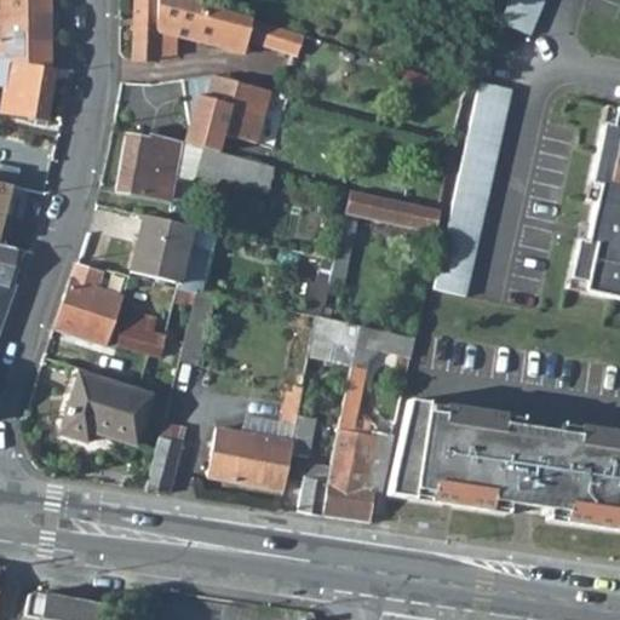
[(0,0),(0,59),(49,68),(47,0),(0,0)]
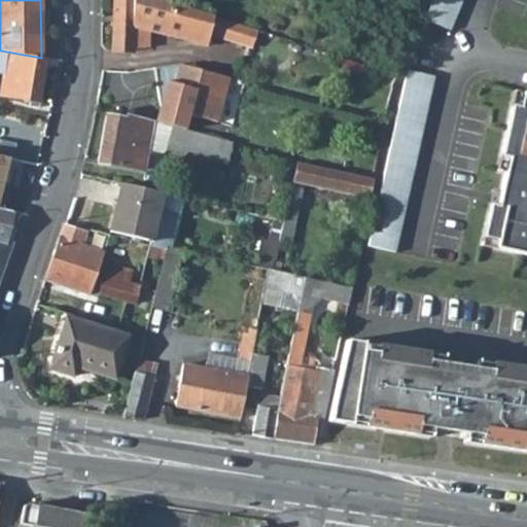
[(251,46),(256,29),(165,0),(114,0),(112,51),(132,54),(132,48),(133,27),(150,31),(207,45),(209,34),(251,46)]
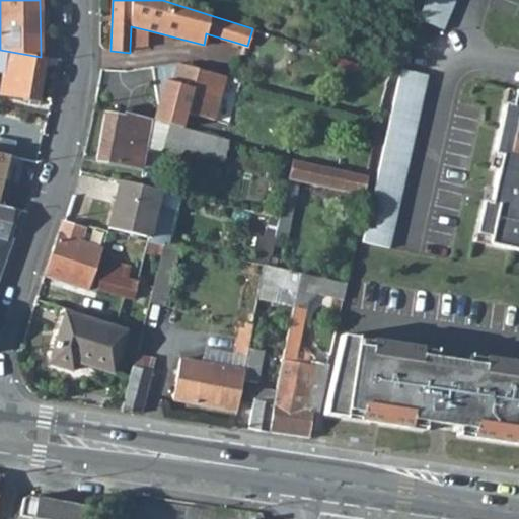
[(425,0),(418,18),(444,28),(455,0),(425,0)]
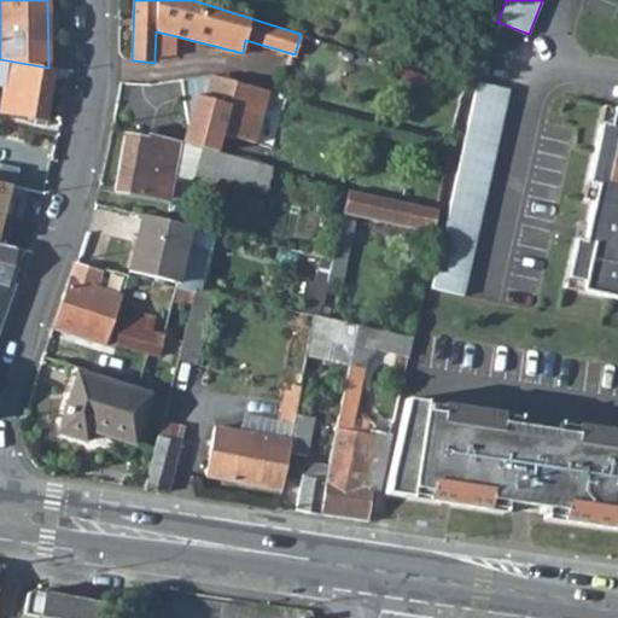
[(176,36),(156,31),(155,57),(176,54),(176,36)]
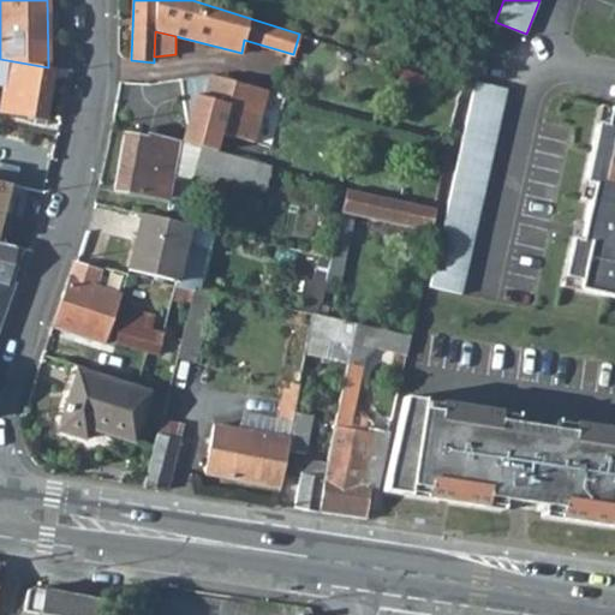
[(48,67),(0,59),(0,85),(4,87),(0,105),(0,109),(45,118),(53,69),(48,67)]
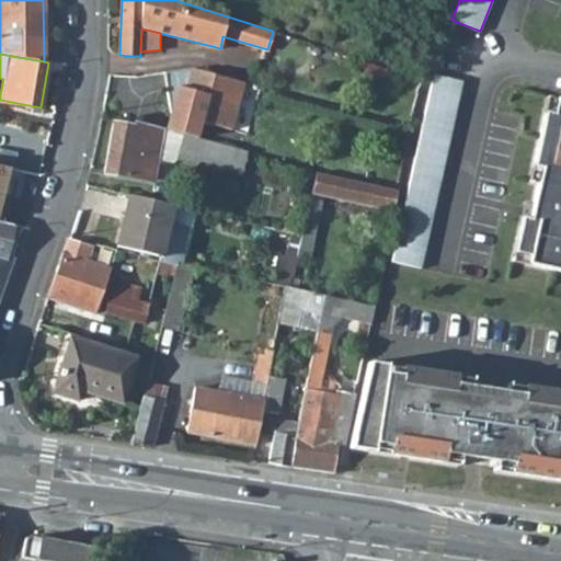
[(388,70),(365,63),(363,72),(385,79),(388,70)]
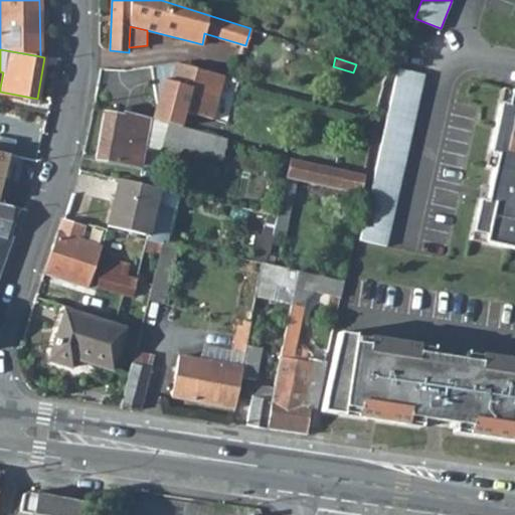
[(175,62),(150,66),(156,103),(184,111),(212,119),(223,75),(175,62)]
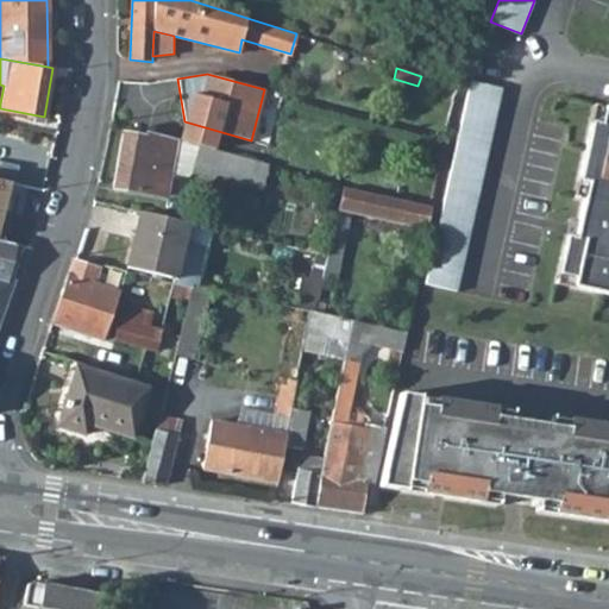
[(501,87),(470,80),(424,283),(456,290),(501,87)]
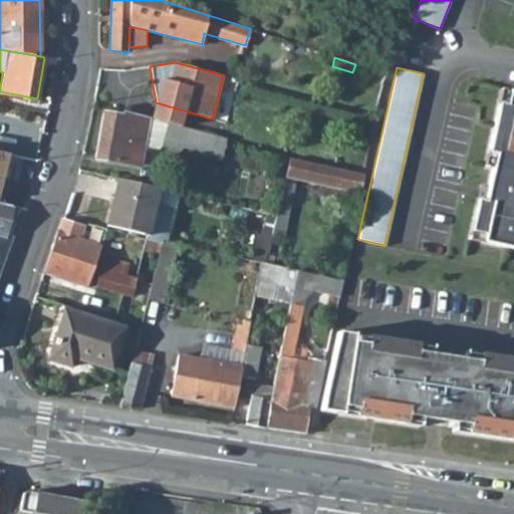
[(510,89),(503,88),(500,102),(507,104),(510,89)]
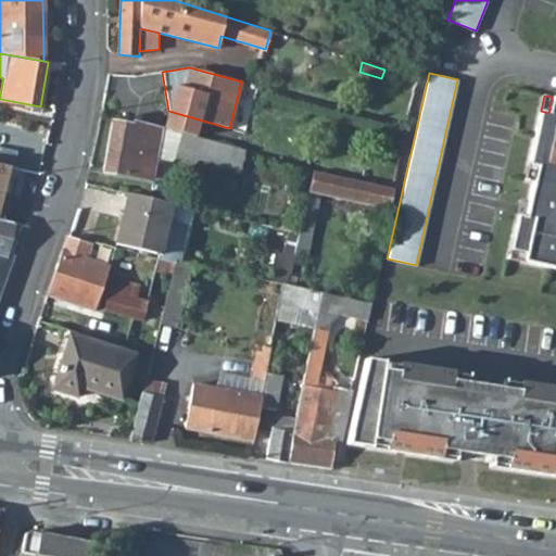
[(555,98),(552,97),(548,113),(541,111),(529,164),(536,166),(533,181),(529,202),(526,217),(516,214),(508,250),(525,253),(522,261),(555,268),(555,98)]
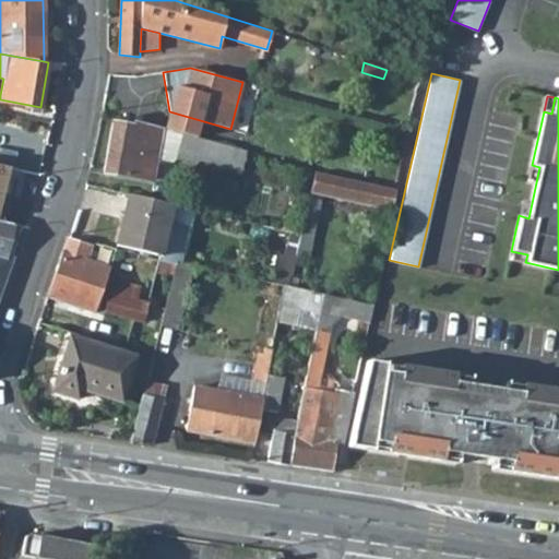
[(165,129),(195,138),(200,120),(169,111),(165,129)]
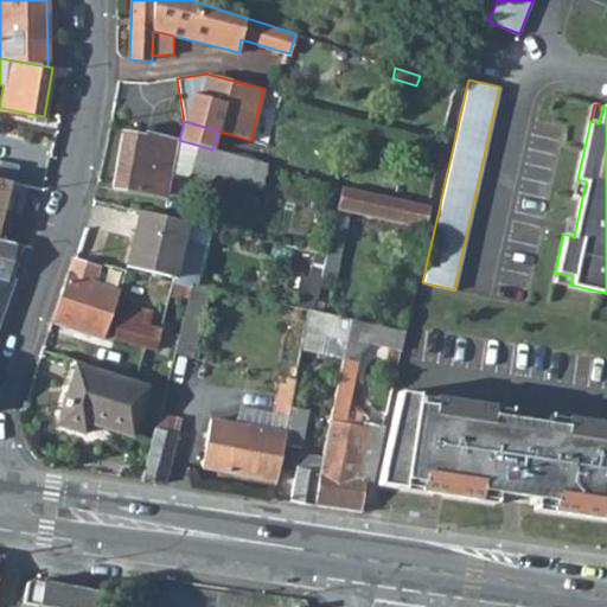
[(179,140),(177,140),(146,132),(146,136),(122,132),(113,186),(166,196),(170,173),(187,176),(191,172),(213,178),(216,173),(248,183),(254,160),(212,149),(179,140)]
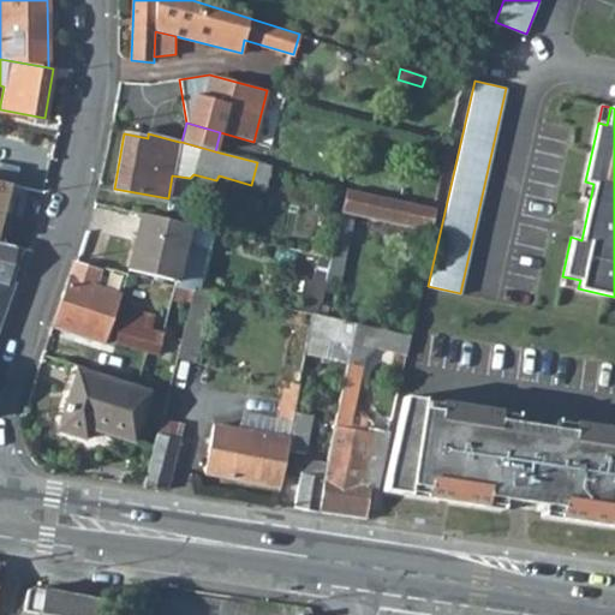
[(266,189),(272,166),(257,162),(251,185),(266,189)]
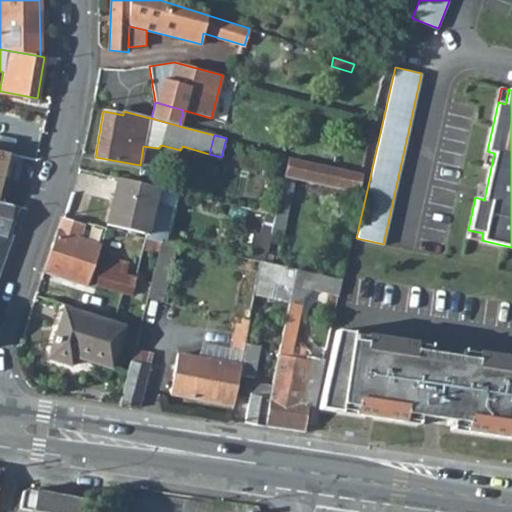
[(0,137),(0,151),(12,154),(15,141),(0,137)]
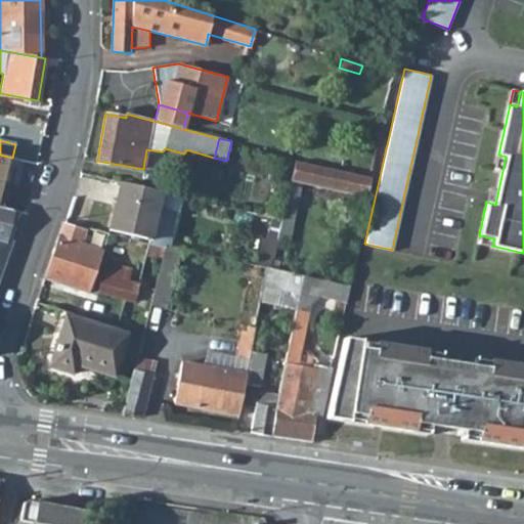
[(0,207),(6,209),(17,159),(12,158),(0,155),(0,207)]
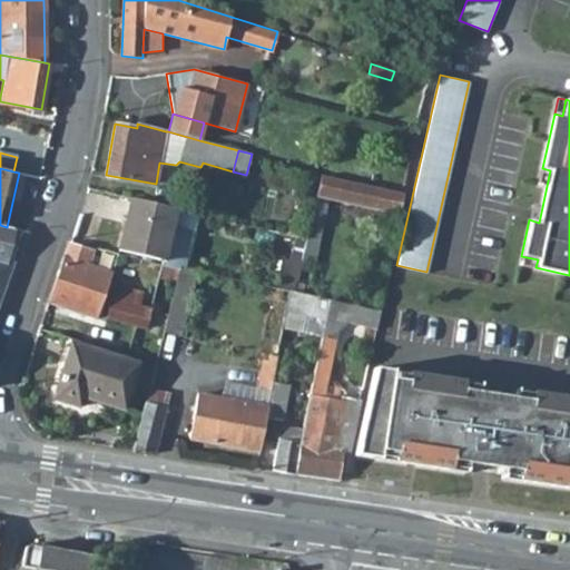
[(550,170),(542,168),(539,185),(547,186),(550,170)]
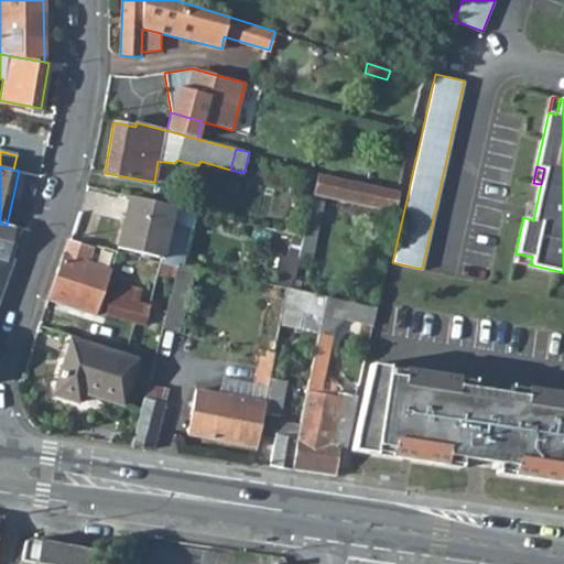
[(394,212),(399,191),(317,173),(313,193),(325,196),(394,212)]
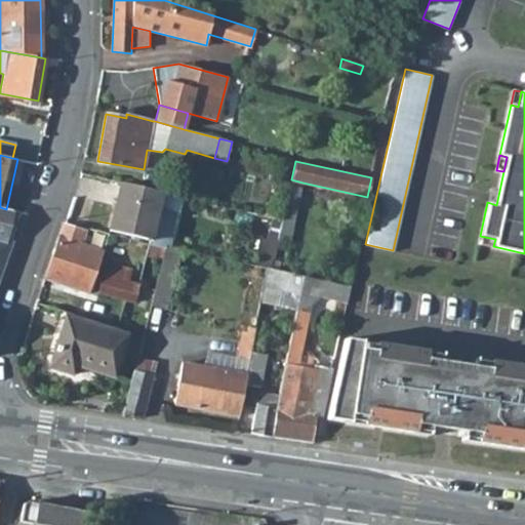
[(297,207),(303,183),(291,179),(286,204),(297,207)]
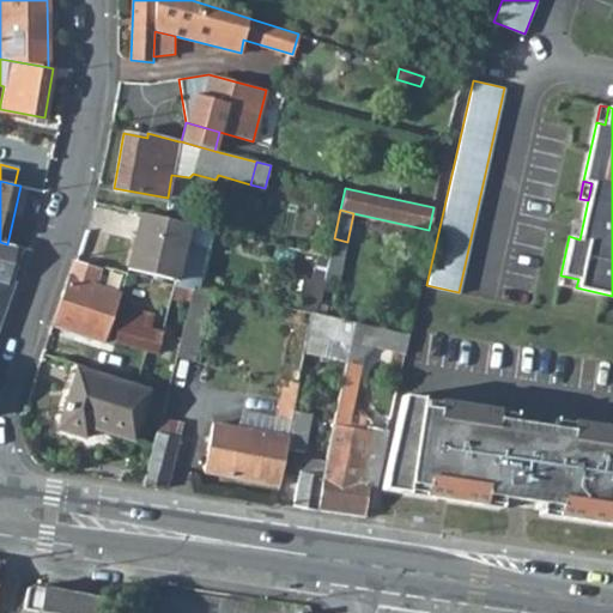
[(140,212),(127,268),(174,279),(173,283),(175,284),(193,287),(193,285),(198,286),(206,250),(183,244),(189,224),(140,212)]
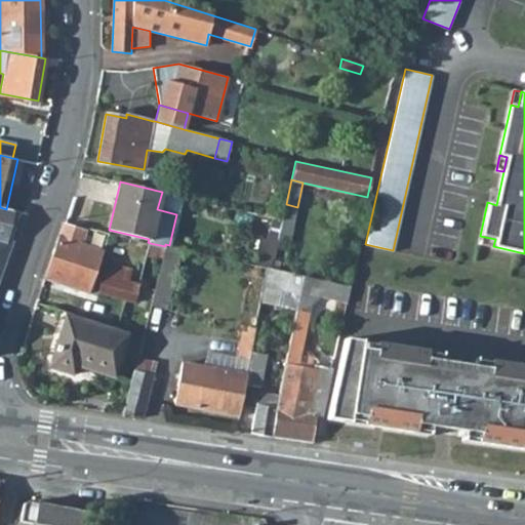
[(499,191),(490,189),(487,202),(496,205),(499,191)]
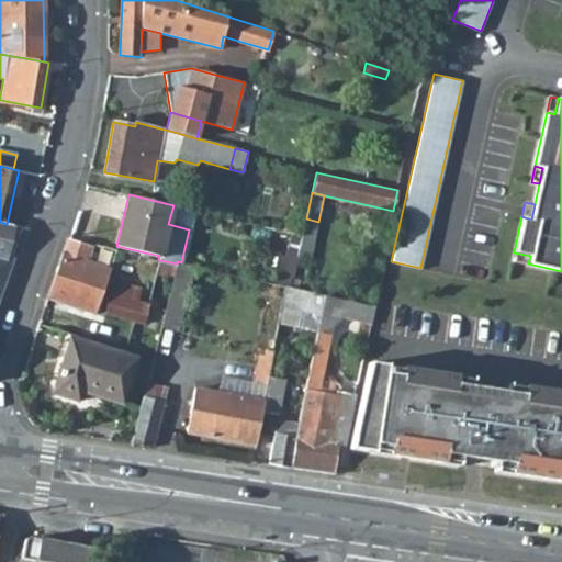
[(311,260),(318,222),(306,218),(302,235),(298,257),(311,260)]
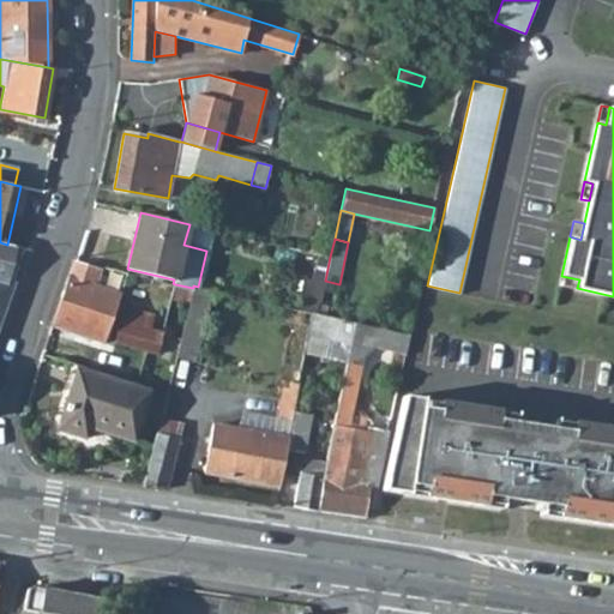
[(7,245),(0,242),(0,280),(6,282),(14,246),(7,245)]
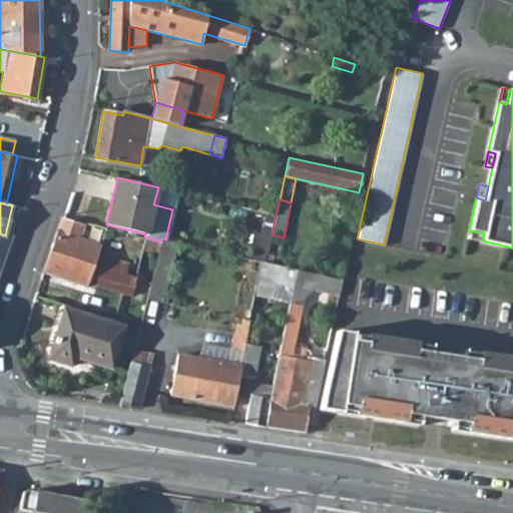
[(84,224),(63,217),(61,216),(42,272),(87,286),(100,244),(79,238),(84,224)]
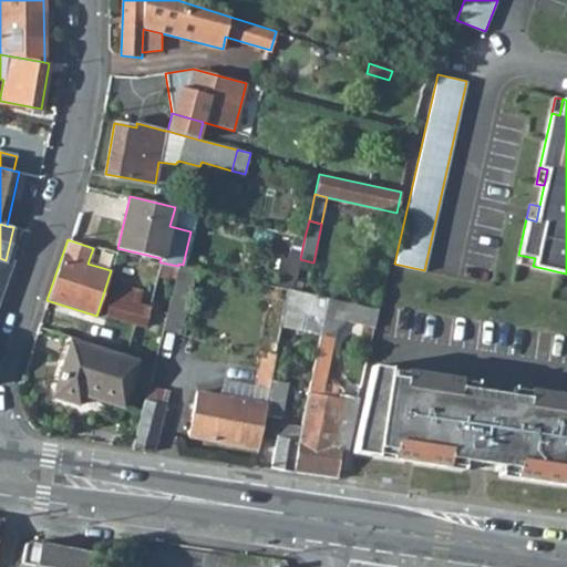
[(535,258),(518,255),(517,263),(533,266),(535,258)]
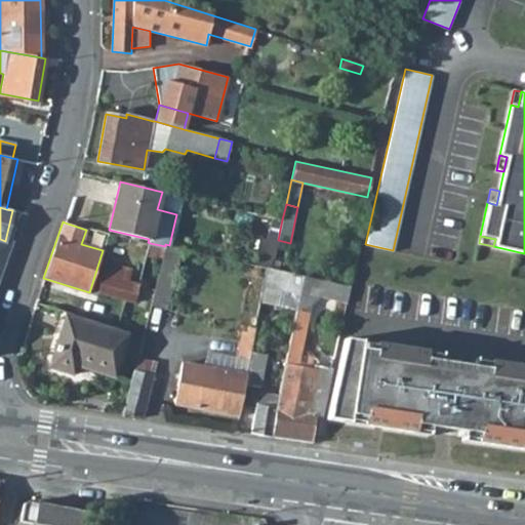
[(5,241),(0,239),(0,274),(11,242),(5,241)]
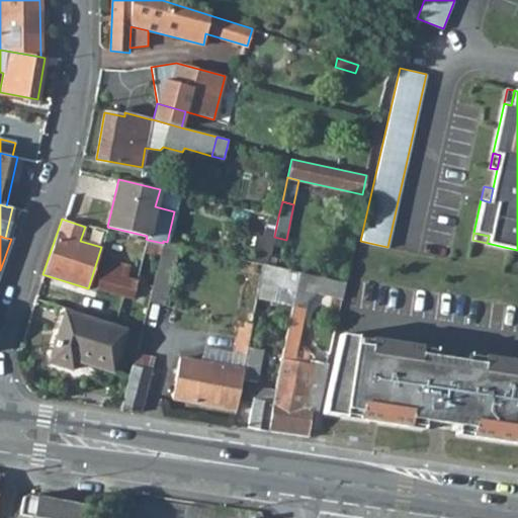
[(160,256),(163,243),(148,240),(144,253),(160,256)]
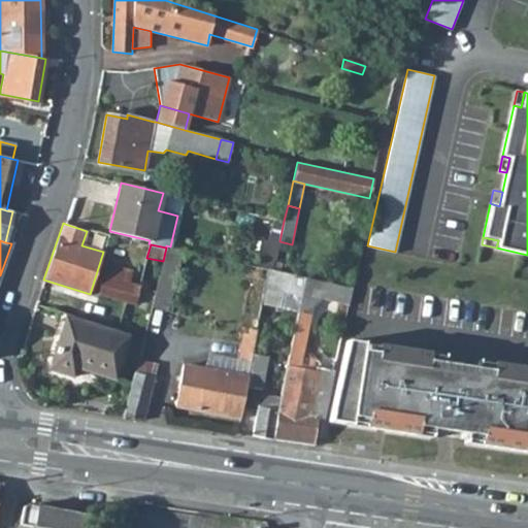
[(167,311),(184,250),(170,246),(166,245),(166,248),(163,261),(152,307),(167,311)]
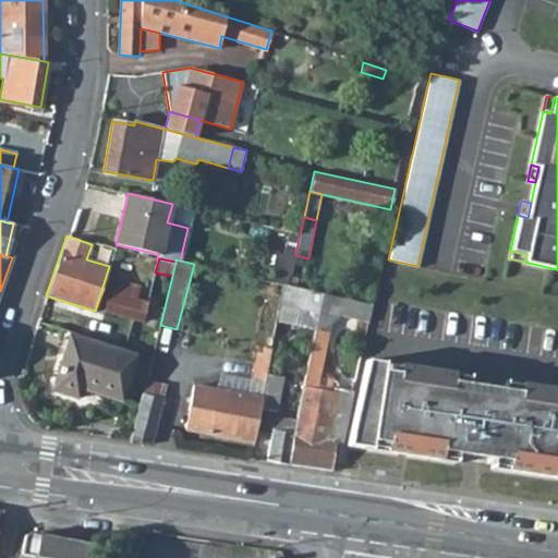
[(281,259),(277,282),(283,283),(289,286),(294,263),(281,259)]
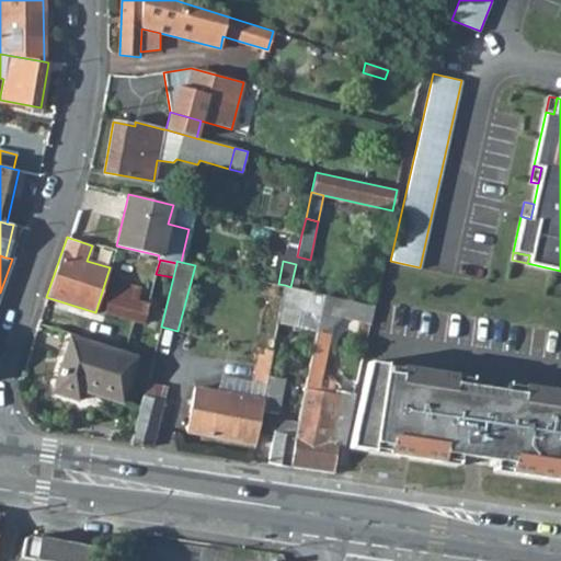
[(134,319),(144,322),(148,304),(136,300),(139,287),(114,281),(105,311),(134,319)]
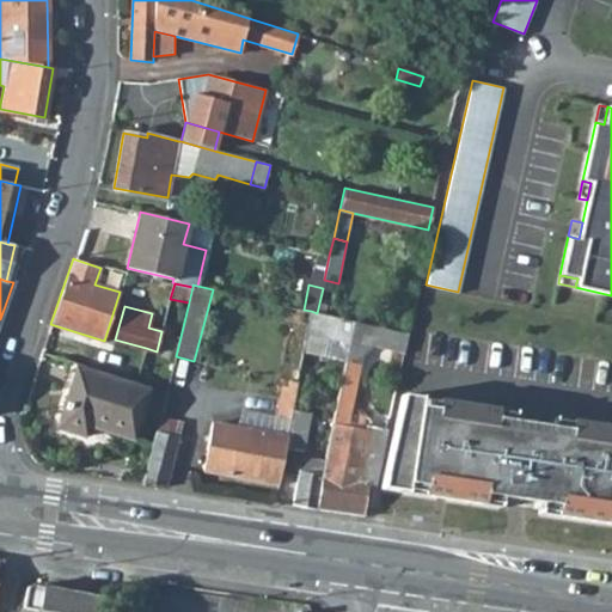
[(350,342),(355,320),(317,313),(311,311),(306,332),(314,335),(328,337),(350,342)]
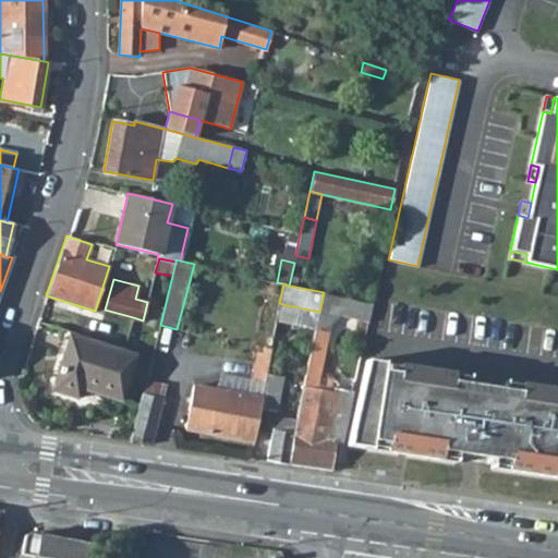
[(367,322),(372,303),(324,292),(319,312),(315,329),(311,352),(325,354),(331,324),(340,316),(367,322)]
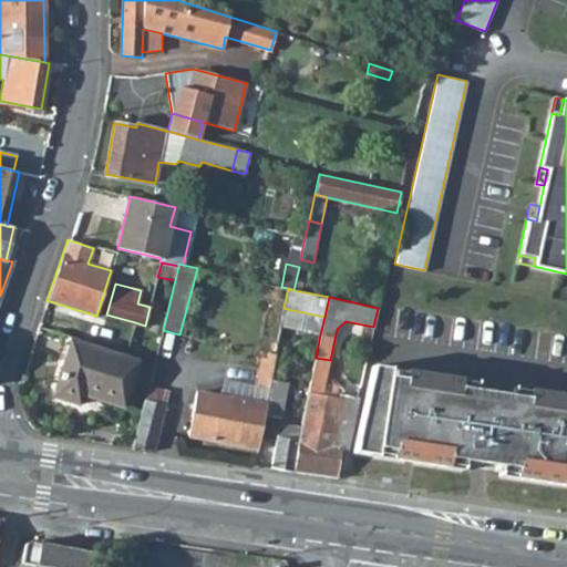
[(288,328),(291,310),(284,308),(282,315),(280,326),(288,328)]
